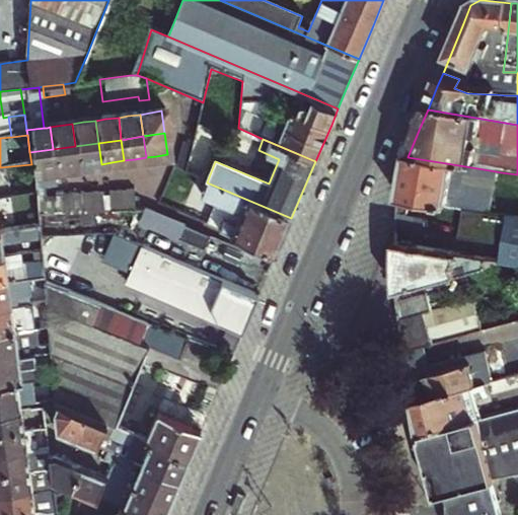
[(90,165),(101,164),(98,143),(75,146),(78,167),(90,165)]
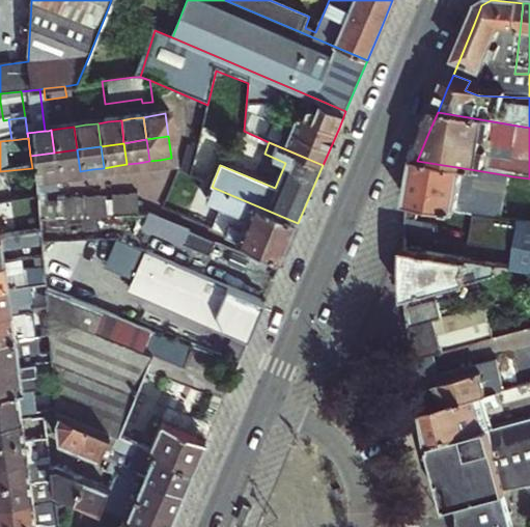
[(70,172),(80,171),(77,149),(54,153),(57,174),(70,172)]
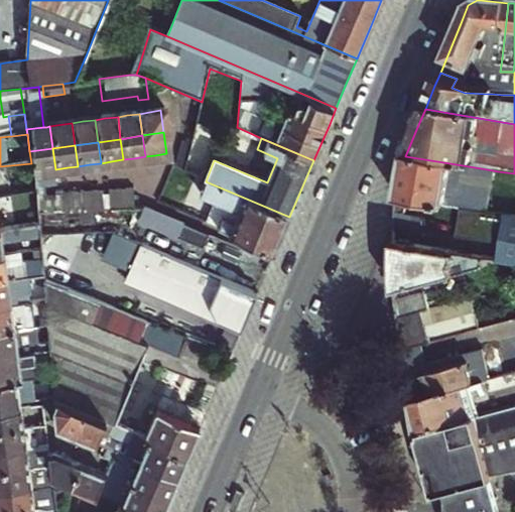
[(181,145),(175,167),(183,171),(190,148),(181,145)]
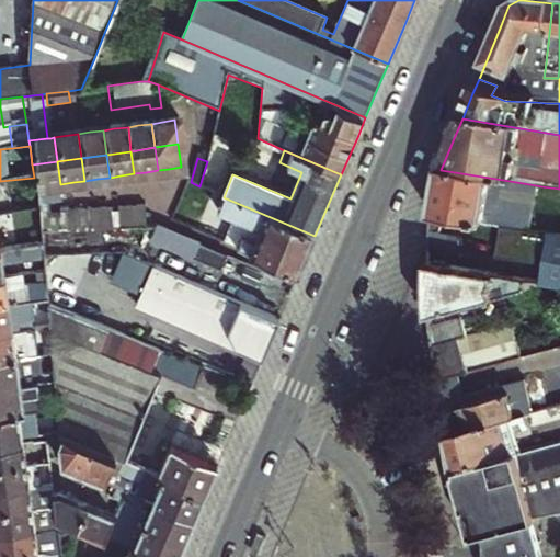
[(58,184),(60,184),(57,161),(32,165),(34,178),(36,188),(56,185),(58,184)]
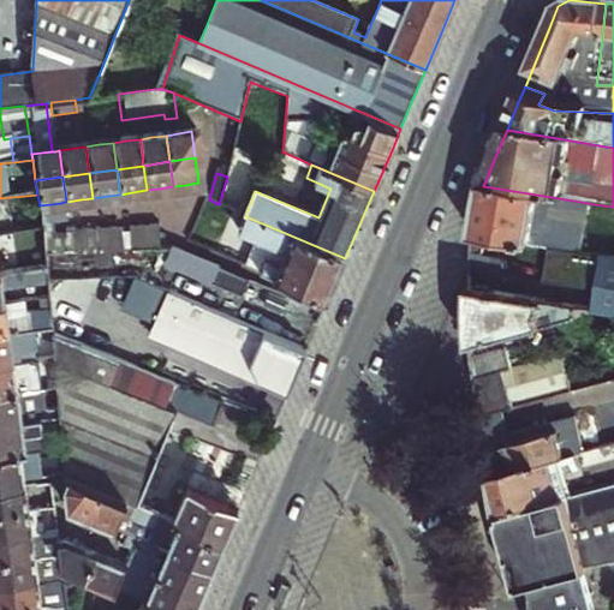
[(547,231),(552,197),(483,186),(480,207),(475,240),(488,243),(495,243),(554,252),(579,257),(583,237),(547,231)]
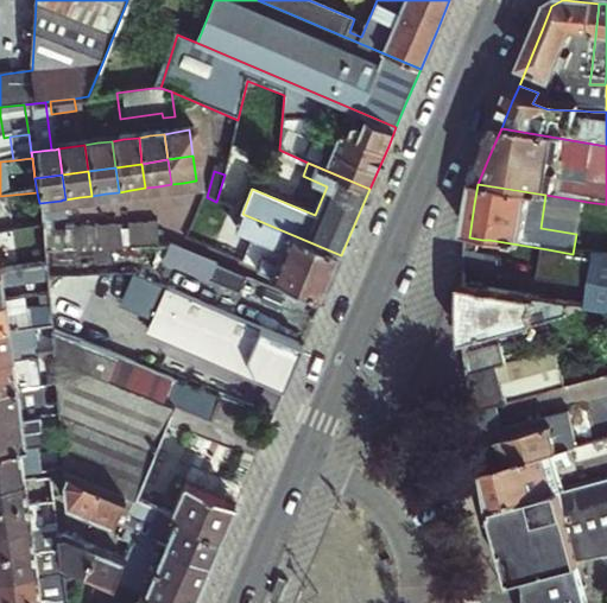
[(581,201),(545,195),(541,228),(576,234),(581,201)]
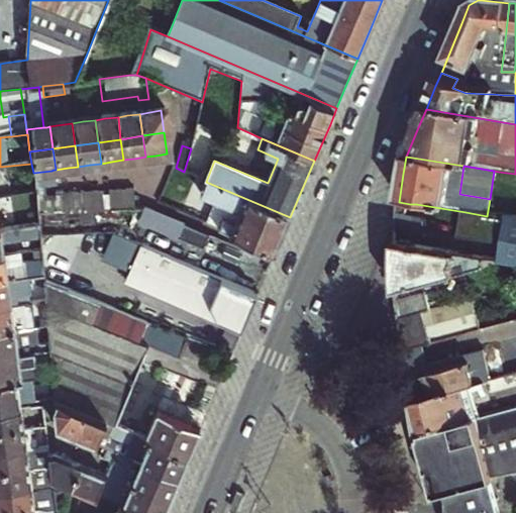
[(52,171),(33,173),(39,213),(133,210),(132,191),(107,192),(107,197),(101,197),(101,193),(61,194),(61,193),(54,194),(55,203),(42,203),(39,188),(54,186),(52,171)]
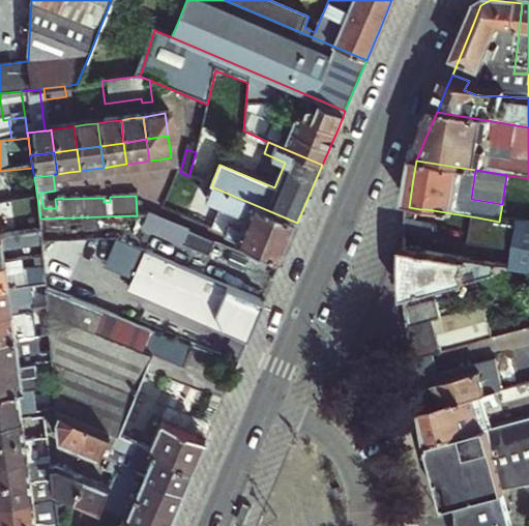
[(208,229),(282,261),(290,241),(297,223),(211,186),(205,202),(217,207),(208,229)]
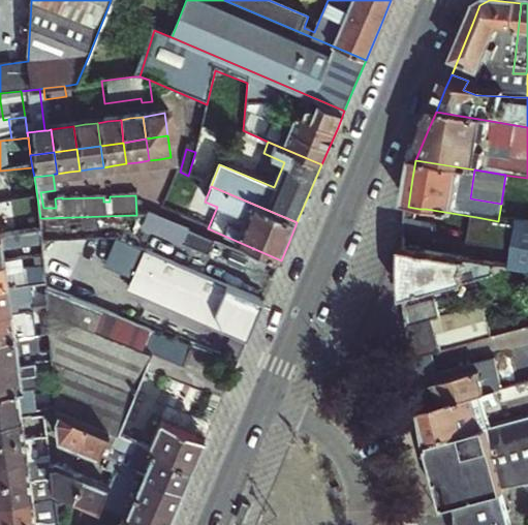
[(420,209),(408,207),(407,221),(417,223),(420,209)]
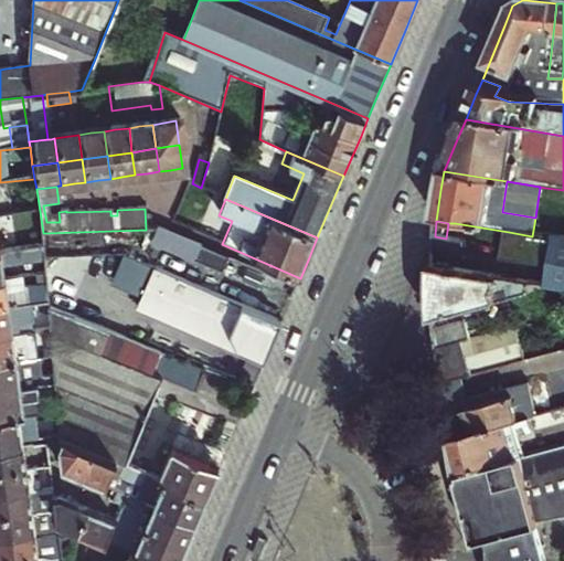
[(158,229),(151,244),(193,263),(194,261),(237,279),(241,272),(243,265),(158,229)]
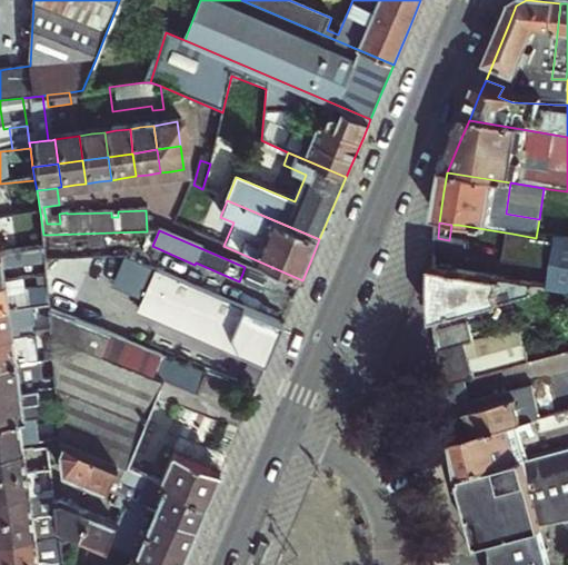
[(567,243),(559,241),(536,238),(512,234),(507,265),(555,271),(552,289),(567,291),(567,243)]
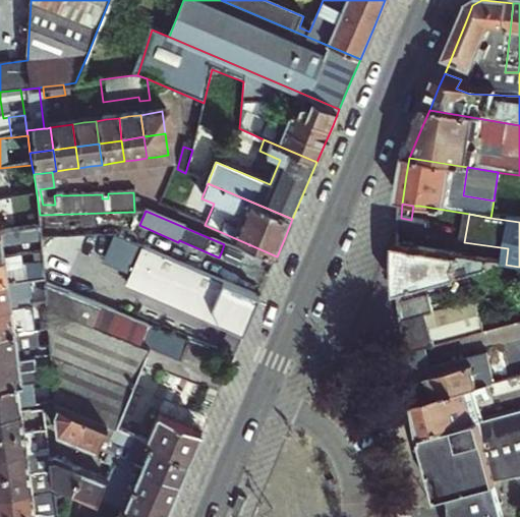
[(411,220),(401,218),(400,233),(427,237),(429,223),(411,220)]
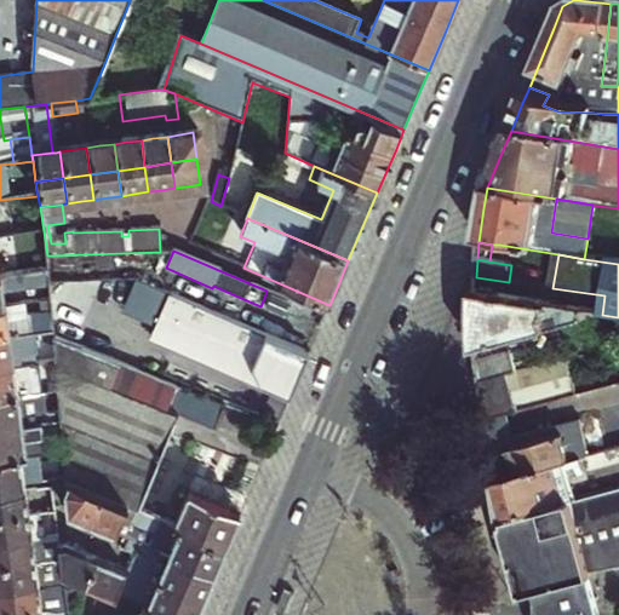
[(0,308),(10,306),(9,292),(51,285),(49,270),(0,276),(0,308)]
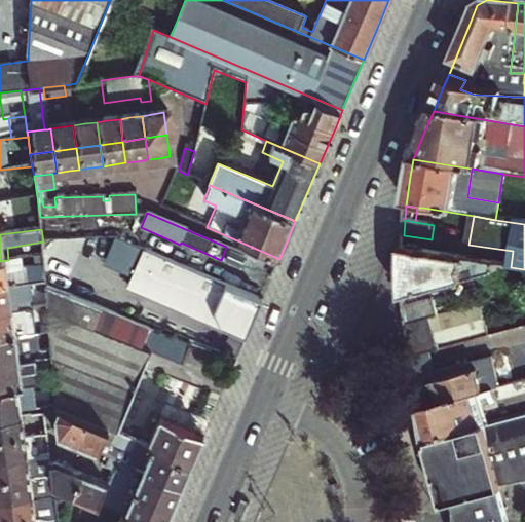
[(248,334),(262,301),(216,281),(143,250),(126,291),(221,331),(222,328),(246,339),(248,334)]
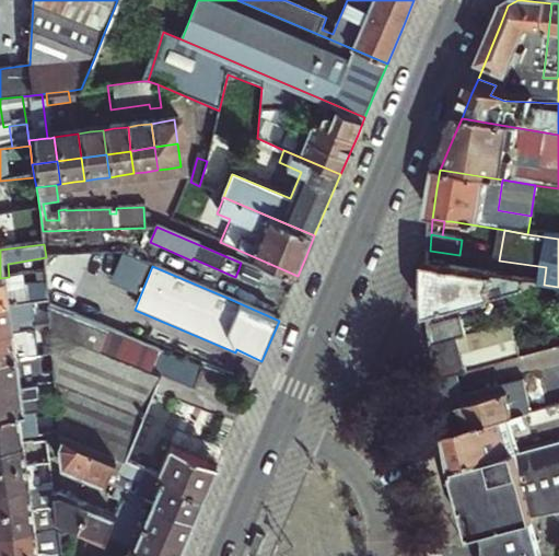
[(428,292),(428,320),(461,311),(527,292),(528,282),(429,267),(428,292)]
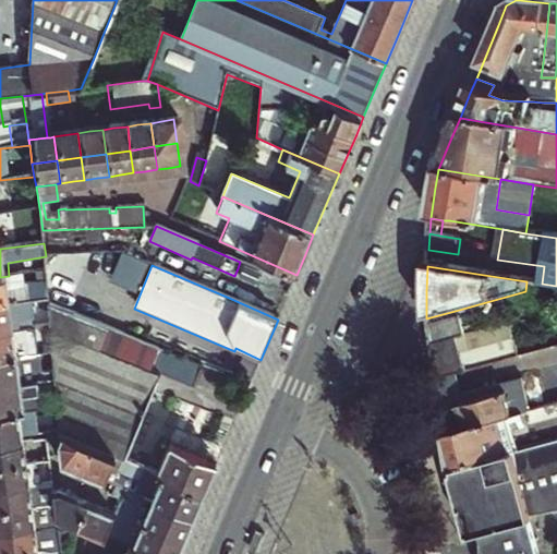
[(26,274),(9,276),(0,277),(0,303),(48,298),(47,271),(38,272),(39,282),(27,285),(26,274)]
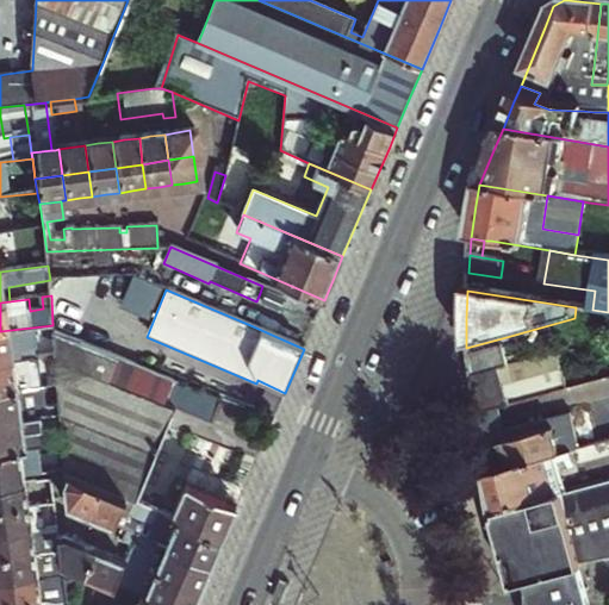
[(53,325),(0,331),(0,363),(13,362),(12,354),(37,350),(35,343),(54,340),(54,330),(53,325)]
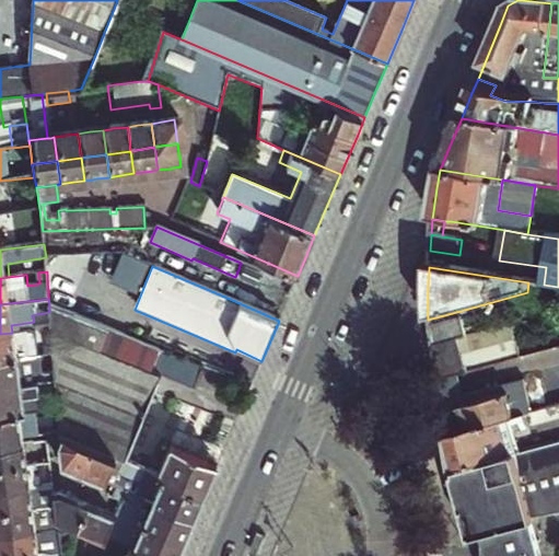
[(61,435),(93,448),(114,456),(125,461),(162,373),(196,387),(204,369),(49,303),(49,312),(54,374),(55,382),(55,395),(58,443),(61,435)]
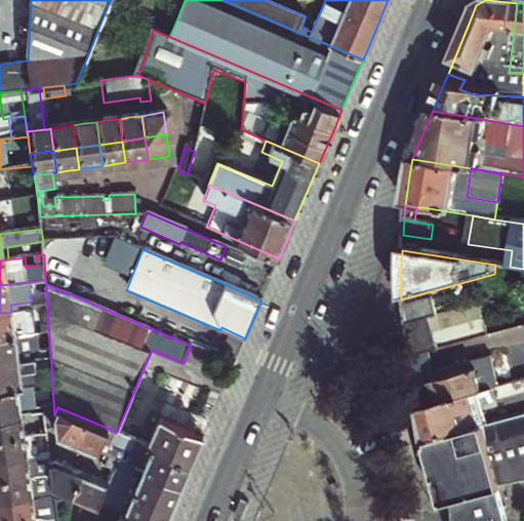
[(436,317),(432,301),(403,309),(407,338),(411,361),(489,338),(479,306),(436,317)]
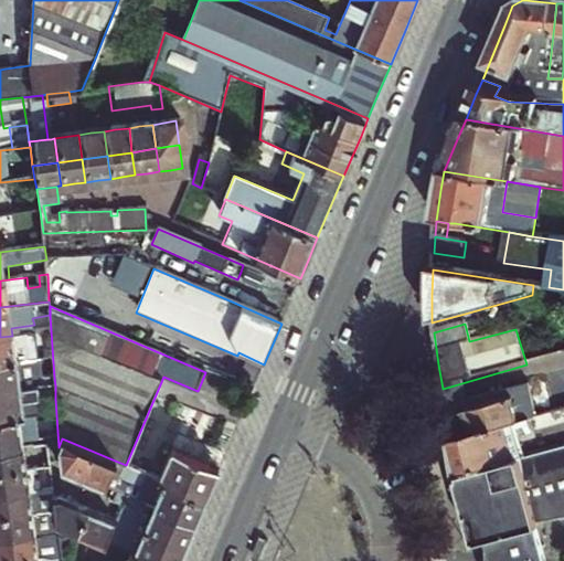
[(29,334),(35,332),(34,325),(11,328),(12,336),(29,334)]
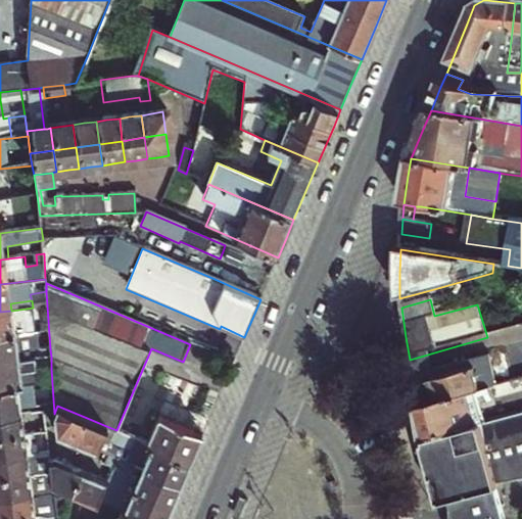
[(0,337),(31,334),(27,309),(11,311),(0,312),(0,337)]
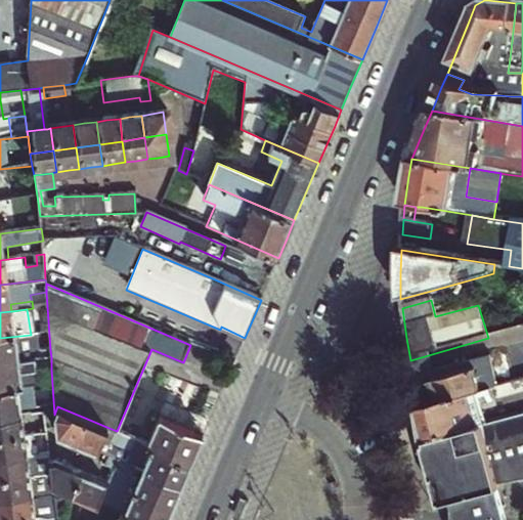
[(0,363),(51,357),(50,350),(41,352),(39,333),(31,335),(0,338),(0,363)]
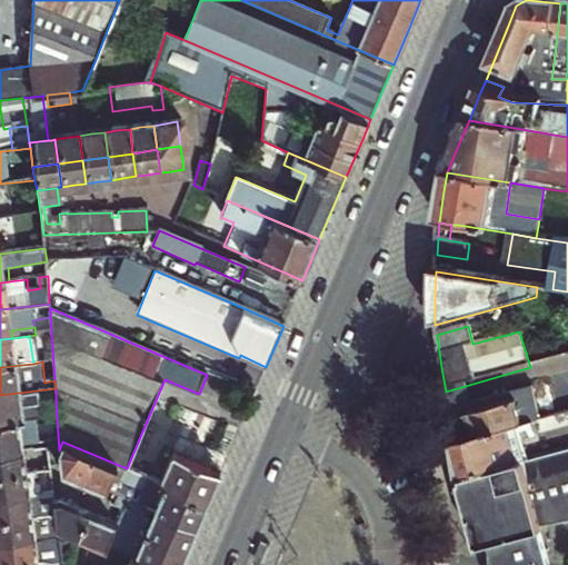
[(0,424),(32,419),(41,418),(39,402),(56,402),(56,388),(0,395),(0,424)]
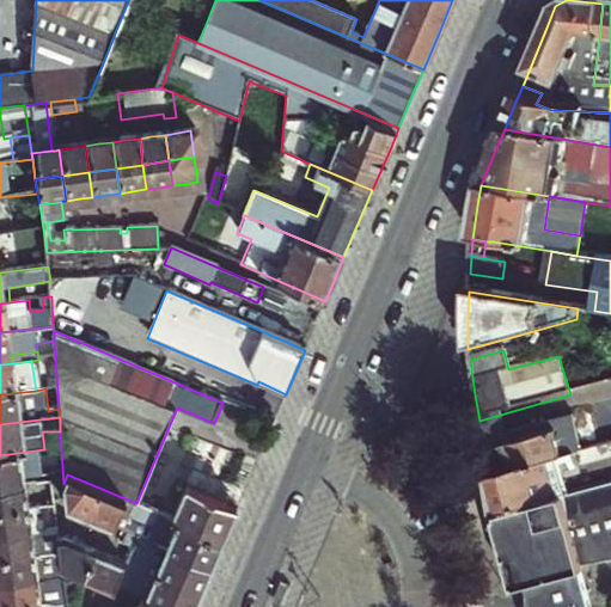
[(490,479),(563,458),(610,443),(610,429),(596,434),(591,418),(567,425),(569,433),(507,447),(505,437),(484,443),(488,465),(490,479)]
